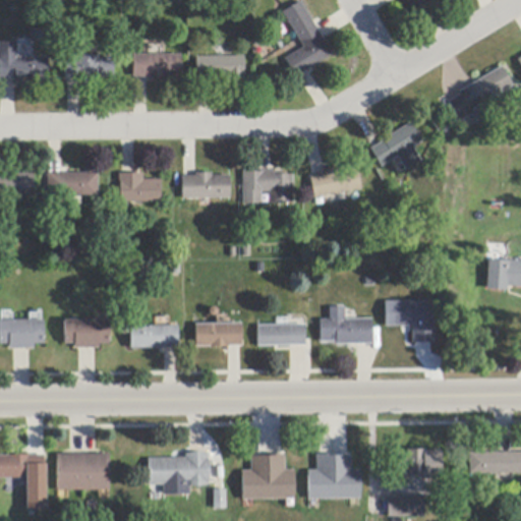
[(425,4),(415,10),(413,11),(406,0),(436,0),(427,5),(426,3),(425,4)]
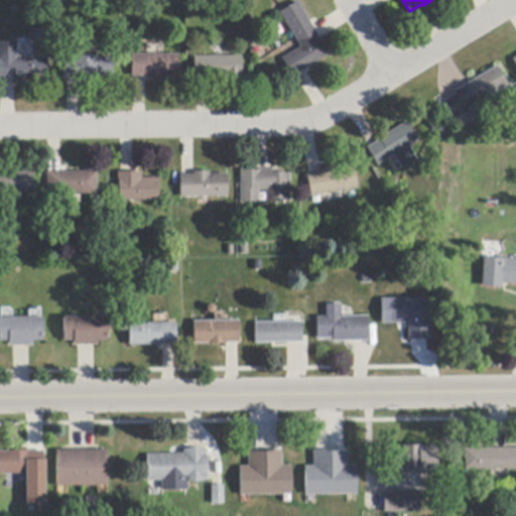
[(309,22),(319,39),(318,40),(328,55),(303,70),(294,76),(292,77),(282,58),(300,47),(295,39),(295,38),(283,18),(280,12),(297,2),(309,22)]
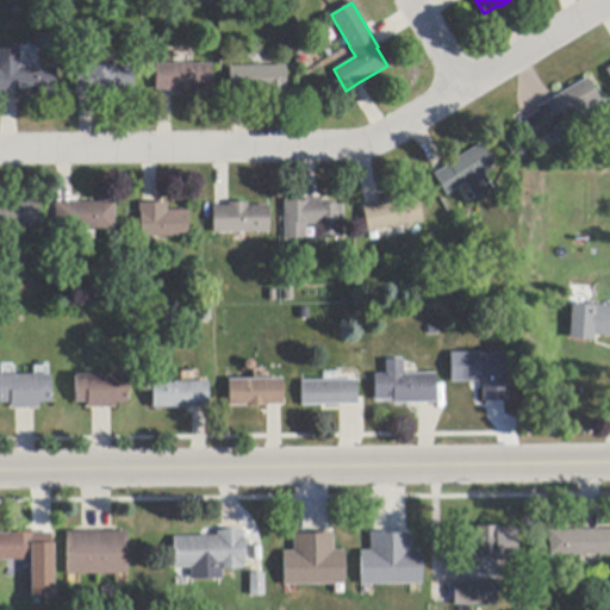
[(22,57),(22,68),(42,68),(56,67),(57,93),(36,93),(36,98),(18,98),(18,93),(1,94),(0,94),(0,50),(22,50),(22,57)]
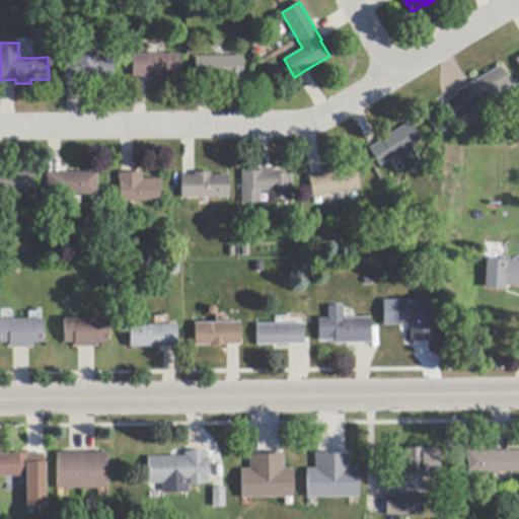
[(147,77),(136,77),(133,77),(133,55),(181,55),(181,77),(166,77),(166,79),(148,79),(148,77),(147,77)]
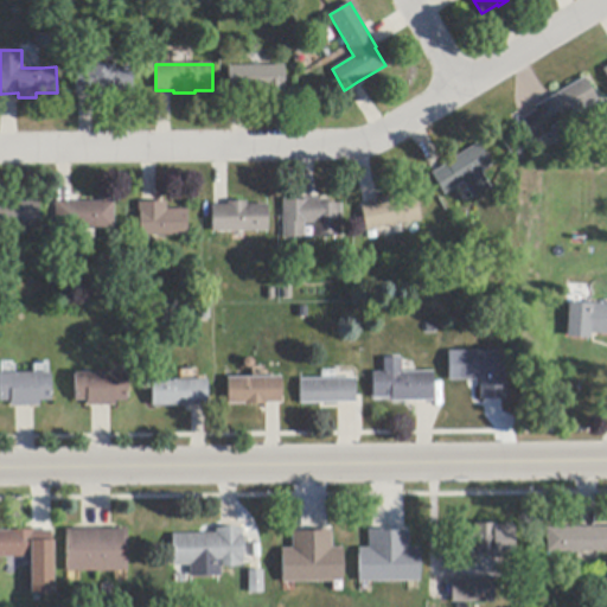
[(93,93),(80,93),(77,94),(76,68),(93,68),(93,65),(113,65),(113,66),(132,66),(133,91),(93,93)]
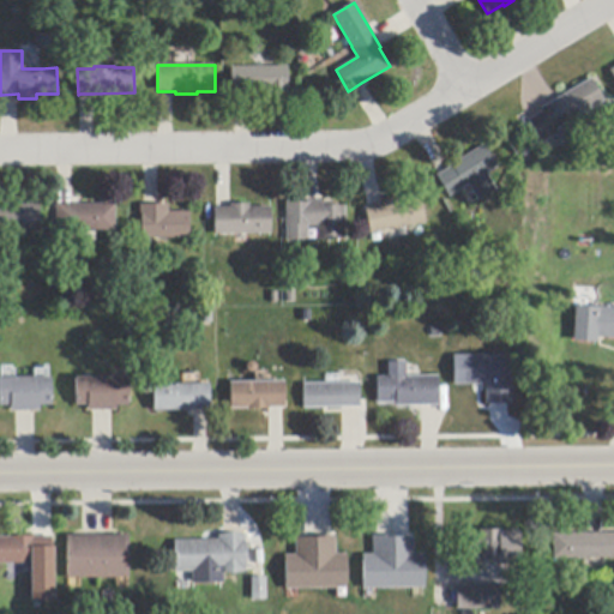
[(248,92),(234,94),(232,94),(232,68),(288,67),(289,92),(268,92),(268,91),(254,91),(254,92),(248,92)]
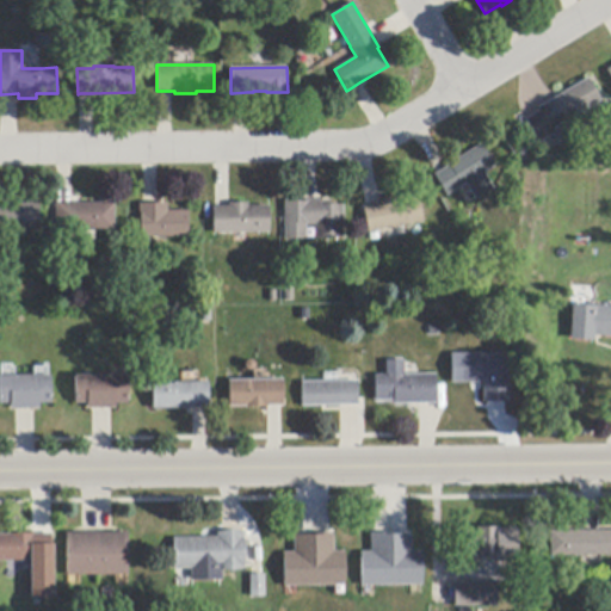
[(526,121),(541,111),(539,109),(554,100),(588,79),(603,102),(588,110),(596,121),(574,133),(568,122),(554,130),(556,134),(539,143),(526,121)]
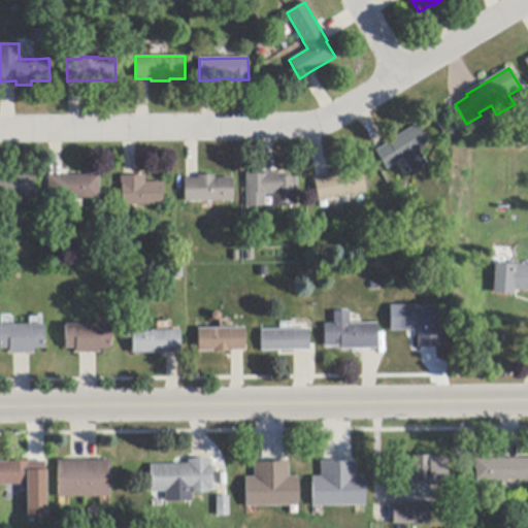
[(411,171),(405,160),(404,159),(399,162),(397,163),(387,169),(376,152),(377,151),(388,144),(389,143),(389,142),(417,125),(428,144),(420,150),(428,164),(413,173),(411,171)]
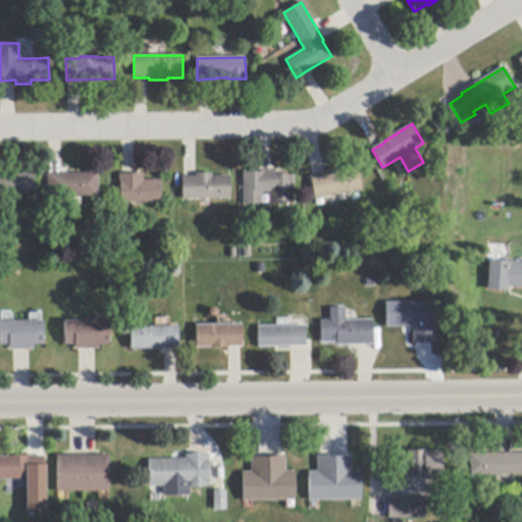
[(358,168),(362,191),(336,196),(321,198),(322,203),(315,204),(310,177),(323,175),(324,175),(323,171),(340,168),(341,172),(358,168)]
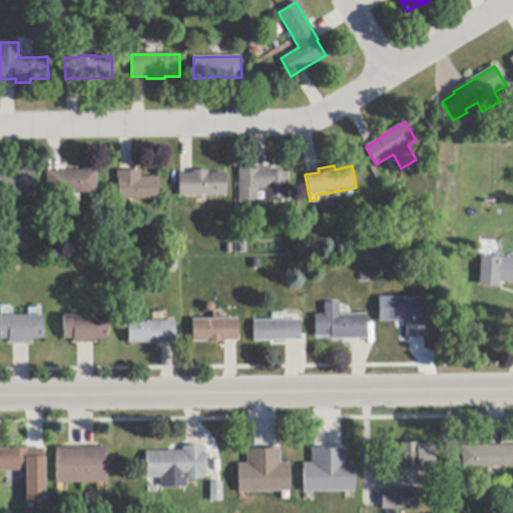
[(267,168),(279,169),(279,172),(288,172),(288,201),(267,201),(265,201),(266,189),(257,189),(257,201),(257,202),(239,201),(239,169),(241,169),(257,170),(257,168),(267,168)]
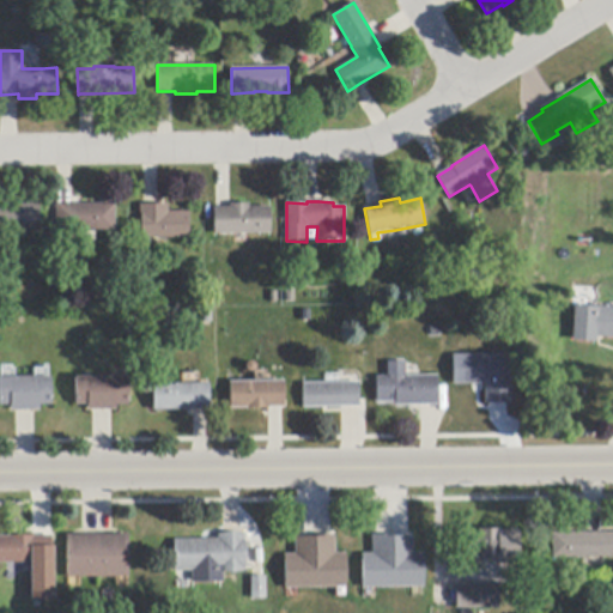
[(0,205),(40,205),(40,231),(0,232),(0,205)]
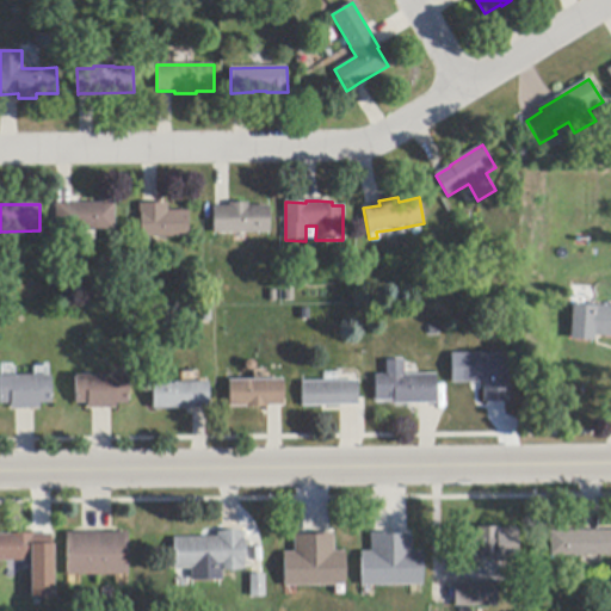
[(56,224),(56,204),(73,204),(115,204),(115,230),(56,230),(56,224)]
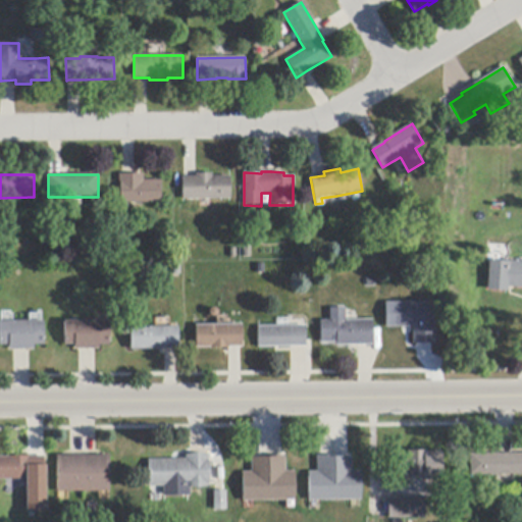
[(162,203),(121,204),(121,185),(119,185),(119,175),(123,174),(136,174),(144,174),(144,180),(161,180),(162,203)]
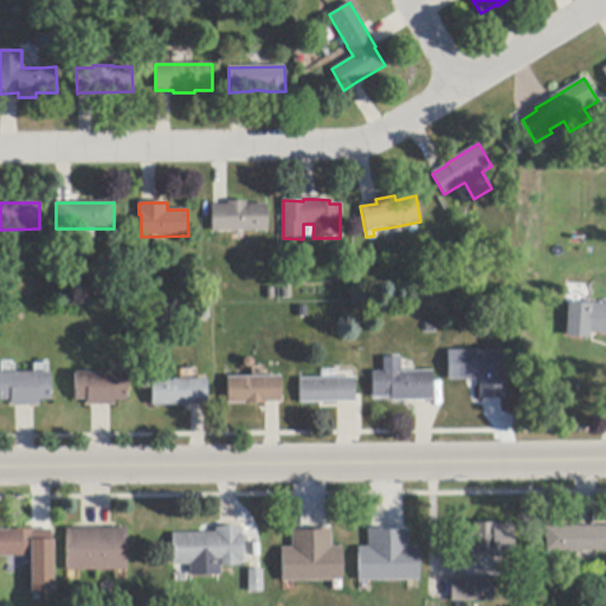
[(268,231),(213,232),(213,206),(216,206),(229,206),(227,202),(229,202),(246,202),(246,206),(268,206),(268,231)]
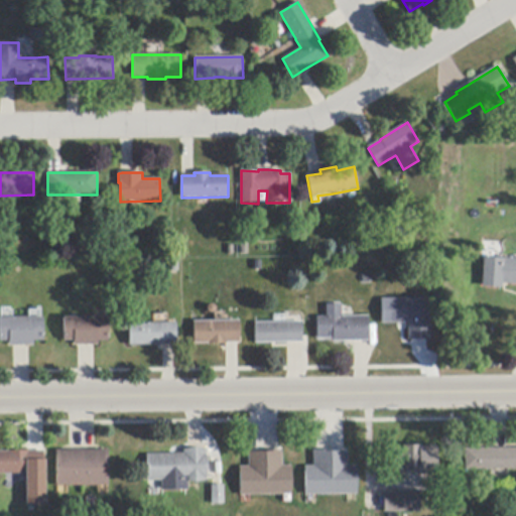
[(515,285),(501,284),(501,289),(482,287),(484,258),(515,260),(515,285)]
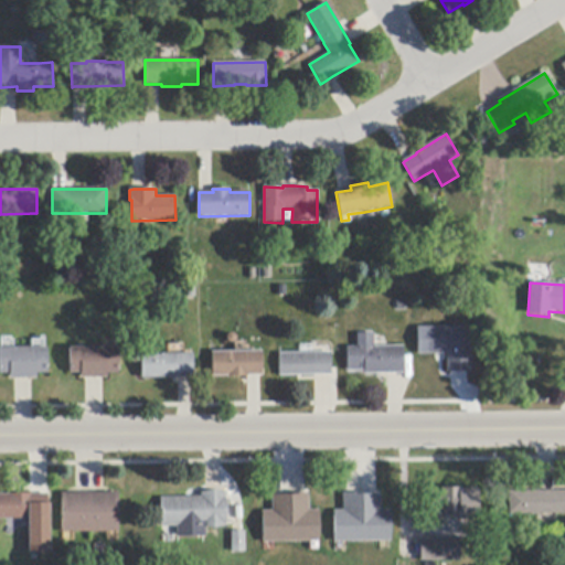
[(114,307),(114,292),(126,292),(125,307),(114,307)]
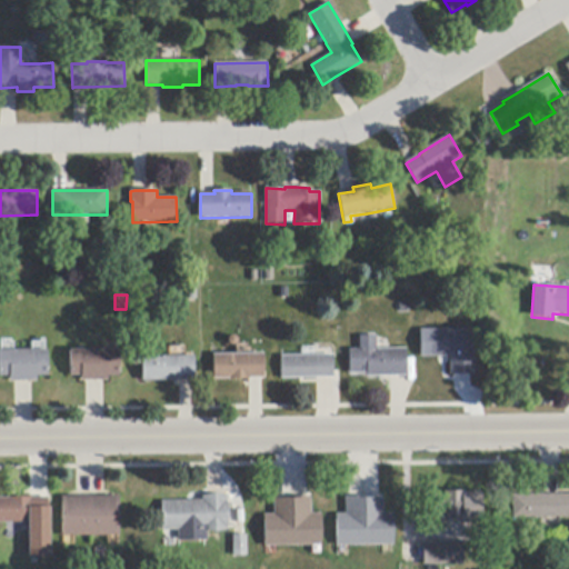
[(449,373),(473,373),(472,328),(419,328),(419,356),(449,356),(449,373)]
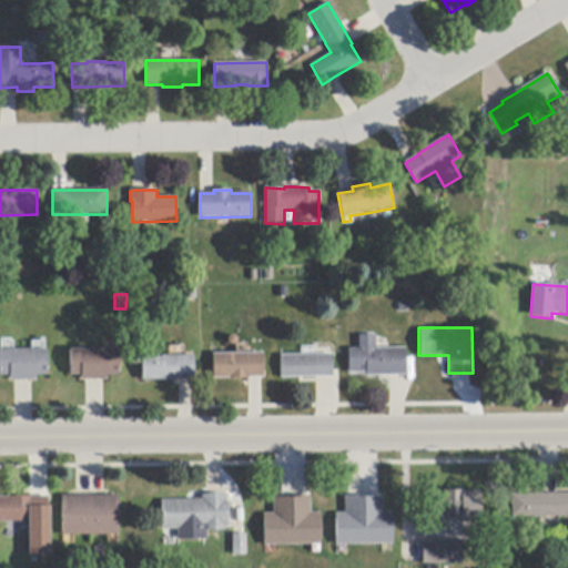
[(376,338),(376,350),(389,350),(406,348),(406,364),(406,376),(391,376),(367,377),(367,374),(348,374),(348,350),(359,350),(359,336),(376,335),(376,338)]
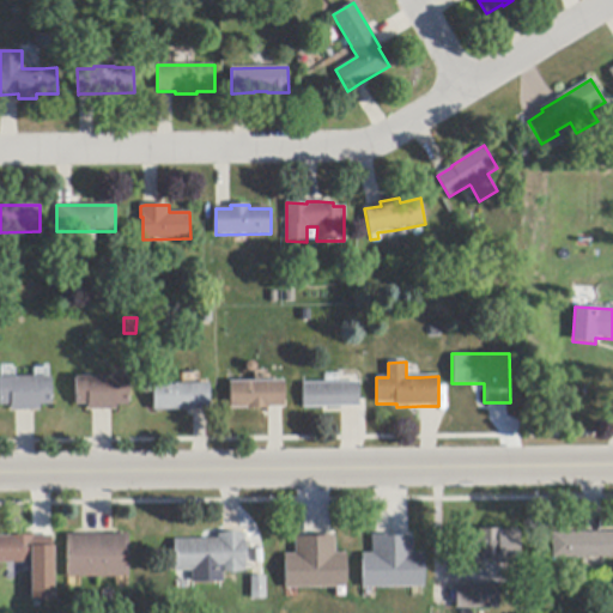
[(129,384),(129,405),(116,406),(116,411),(111,411),(93,411),(87,411),(87,405),(77,406),(76,378),(113,377),(129,377),(129,384)]
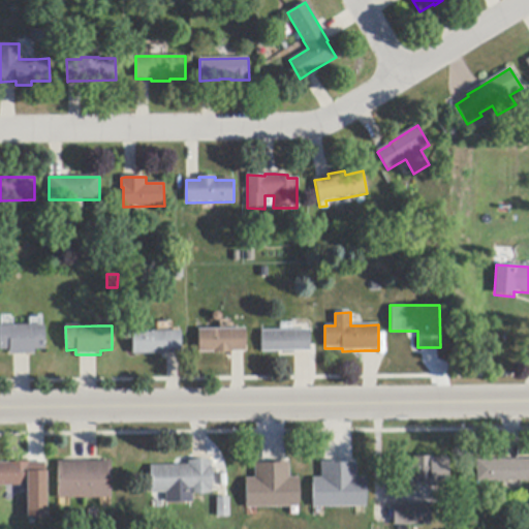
[(30,354),(13,354),(9,354),(9,350),(0,350),(0,327),(16,327),(32,327),(44,327),(44,349),(34,350),(34,354),(30,354)]
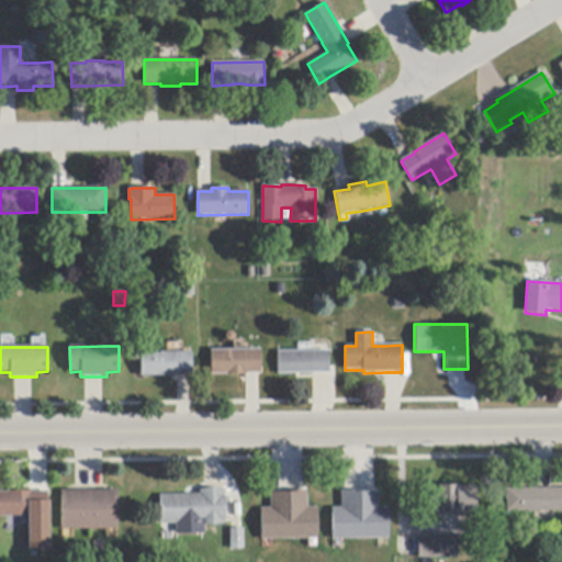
[(260,374),(247,374),(212,375),(212,350),(261,350),(262,374),(260,374)]
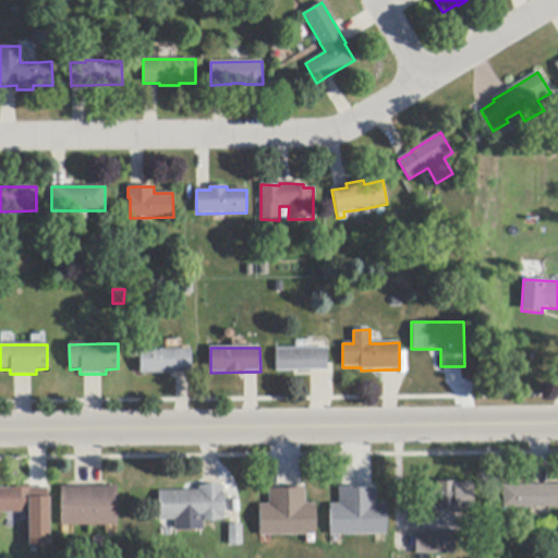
[(327,365),(327,371),(311,371),(276,372),(276,349),(311,349),(318,349),(324,349),(326,349),(327,349),(327,365)]
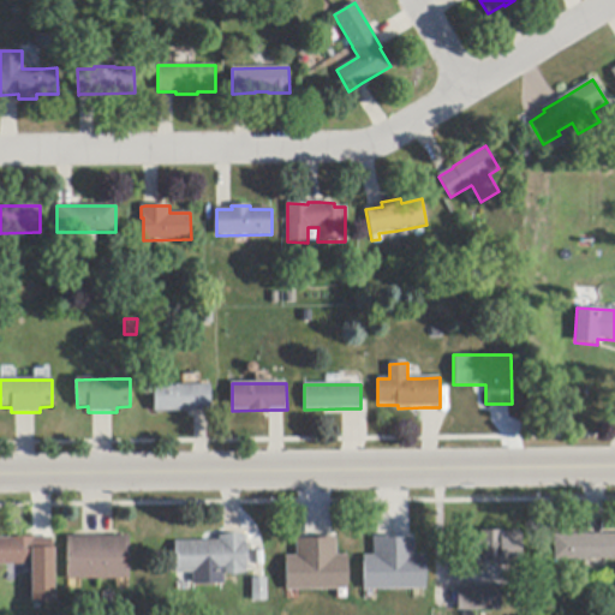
[(208,412),(195,412),(154,412),(154,386),(172,386),(187,386),(210,386),(210,412),(208,412)]
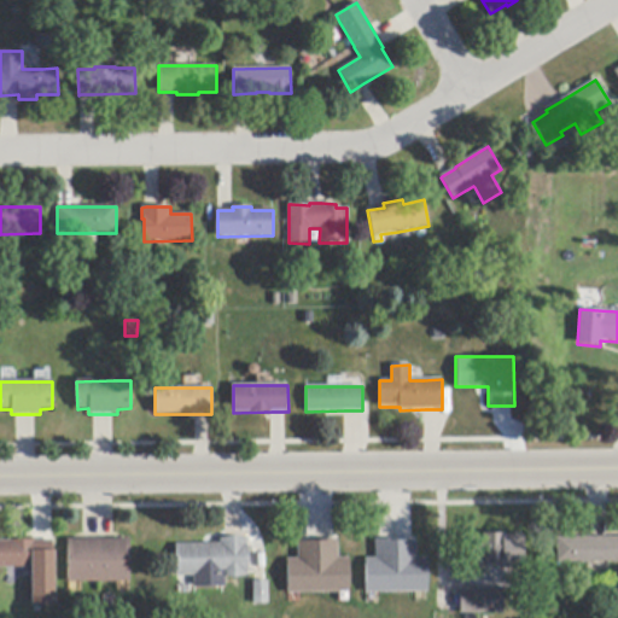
[(522,537),(522,566),(501,566),(501,560),(497,560),(483,560),(483,561),(476,561),(476,558),(470,558),(470,553),(470,538),(481,538),(481,535),(503,535),(503,537),(522,537)]
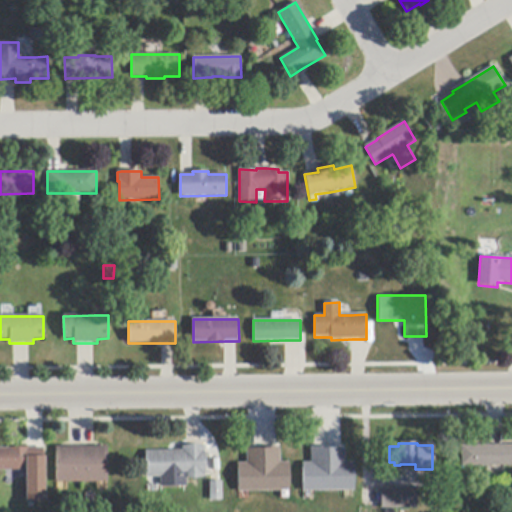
[(461,446),(488,446),(502,445),(511,445),(511,465),(461,466),(461,446)]
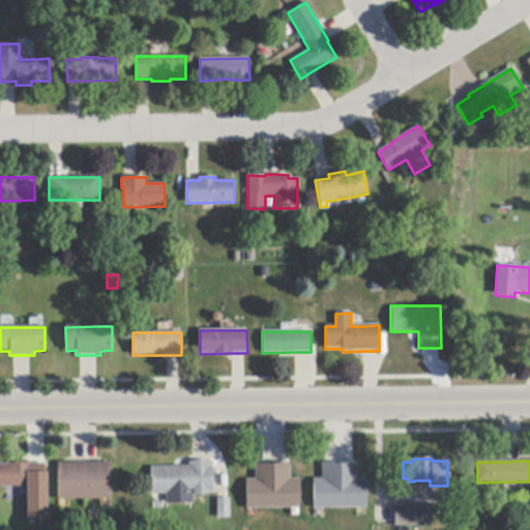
[(169,503),(168,494),(153,495),(151,495),(151,467),(189,467),(189,463),(194,462),(206,462),(212,462),(214,479),(212,495),(201,496),(189,495),(189,502),(169,503)]
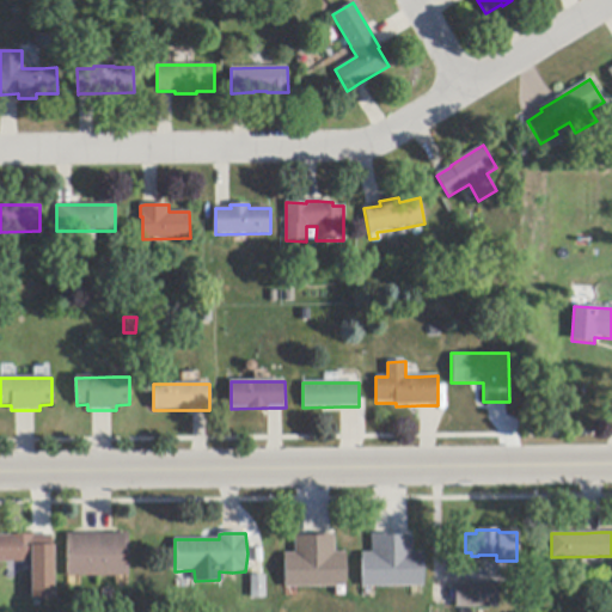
[(67,534),(84,534),(111,534),(128,534),(128,577),(67,577),(67,534)]
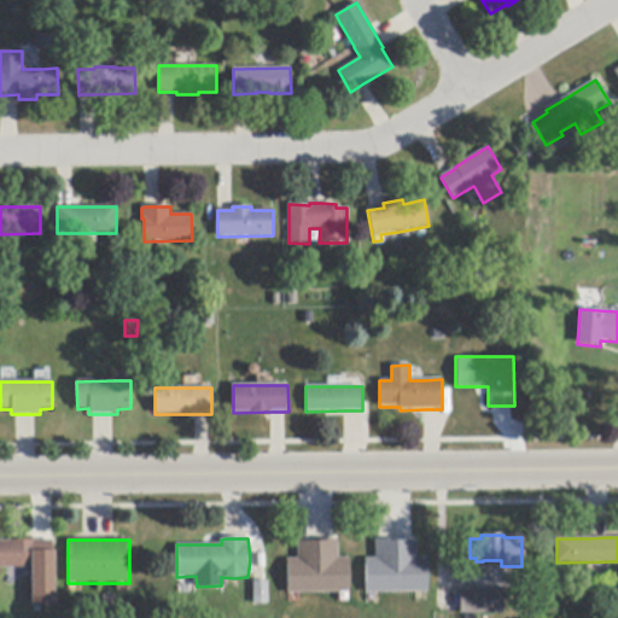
[(410,542),(417,542),(417,559),(427,559),(427,593),(365,593),(365,559),(375,559),(375,540),(380,540),(398,540),(398,542),(410,542)]
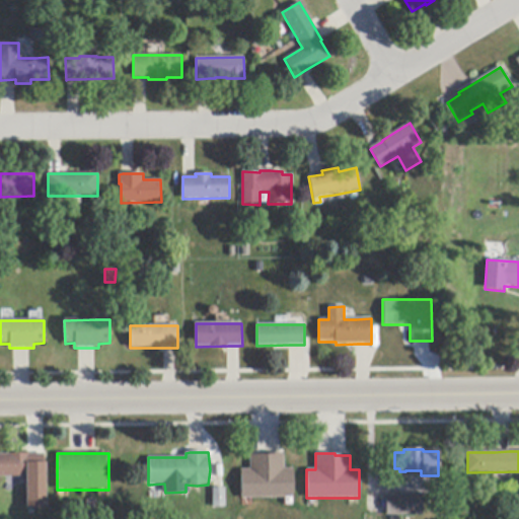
[(0,454),(28,454),(42,454),(45,454),(46,473),(29,474),(29,476),(0,476),(0,454)]
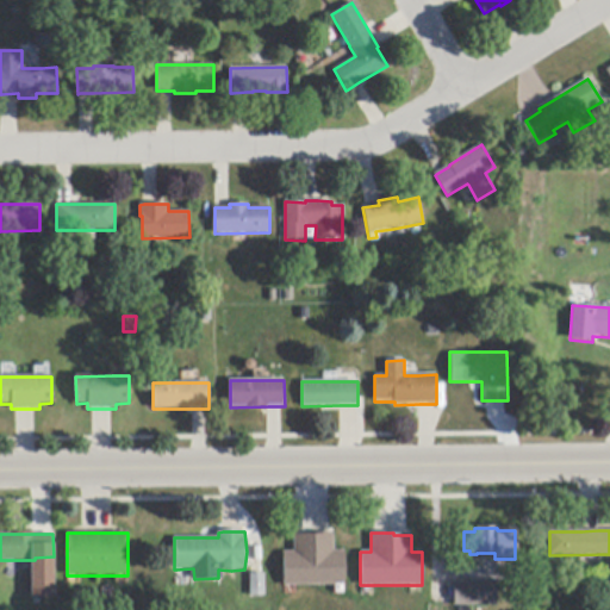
[(344,585),(282,586),(282,552),(294,552),(293,535),(298,535),(302,535),(302,534),(329,534),(332,534),(332,552),(344,552),(344,585)]
